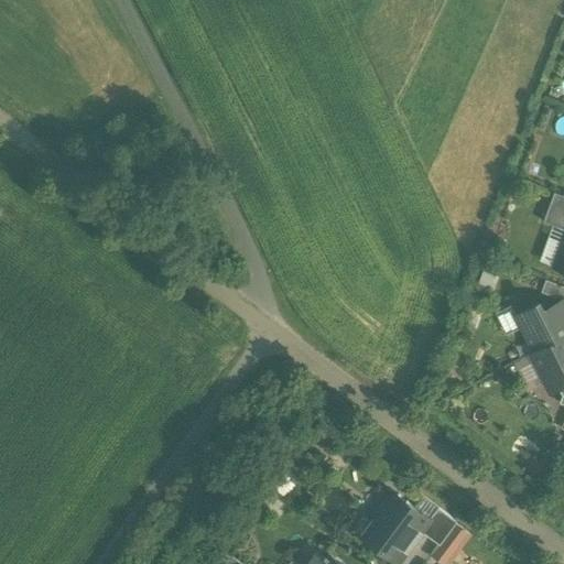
[(563,195),(555,192),(544,221),(563,228),(563,195)]
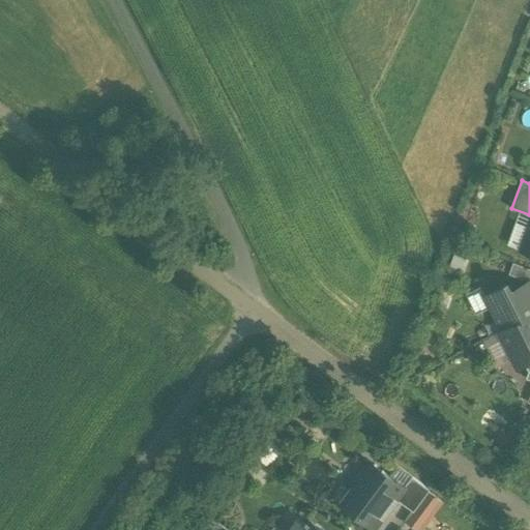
[(529,268),(513,263),(509,274),(529,282),(529,268)]
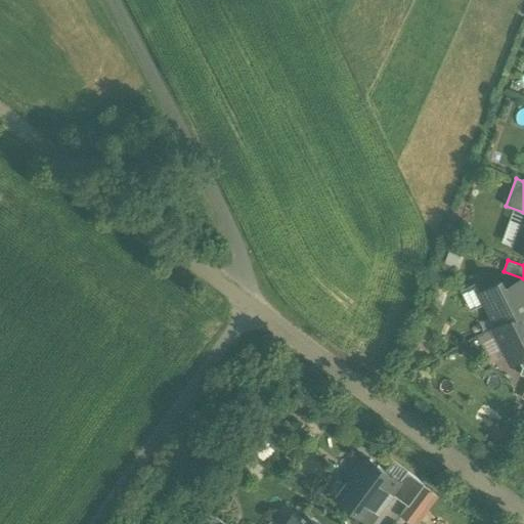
[(523,279),(523,278),(506,289),(501,281),(481,292),(497,325),(523,311),(523,279)]
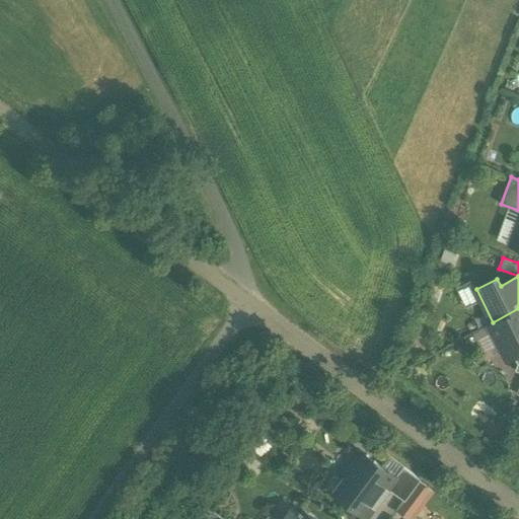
[(518,308),(493,322),(489,324),(507,359),(514,355),(518,352),(518,308)]
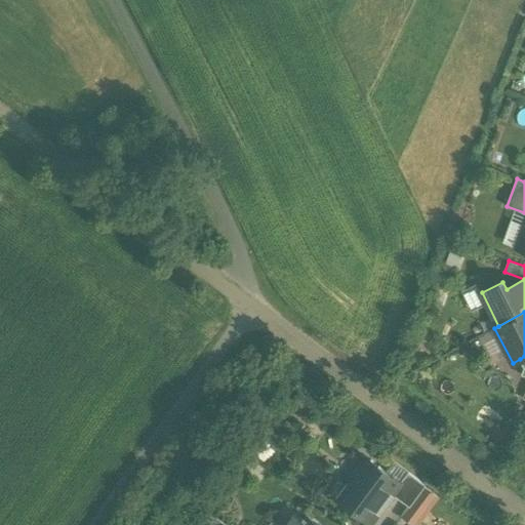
[(401,481),(371,459),(363,470),(355,463),(344,480),(339,477),(330,490),(333,493),(332,494),(366,519),(375,507),(380,511),(393,494),(402,482),(401,481)]
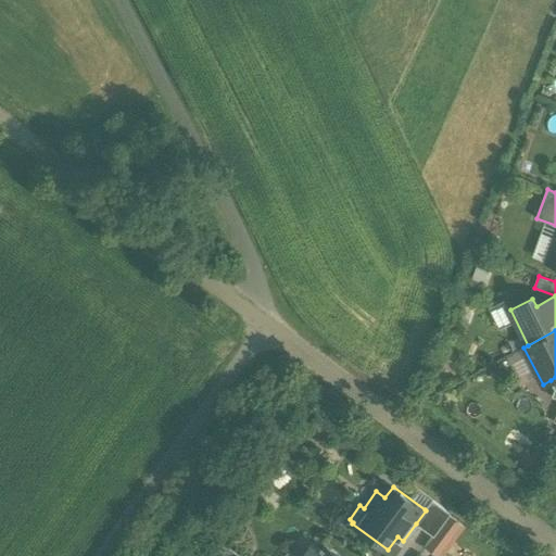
[(452,514),(432,500),(425,509),(426,510),(416,523),(434,536),(452,514)]
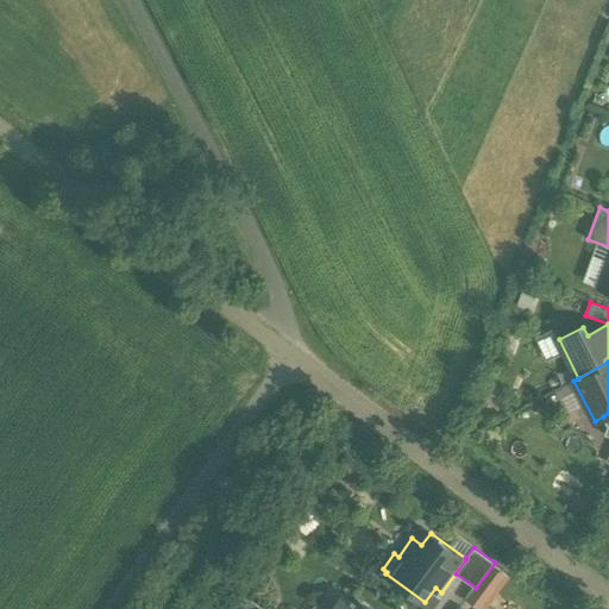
[(349,602),(343,597),(333,608),(369,608),(353,596),(349,602)]
